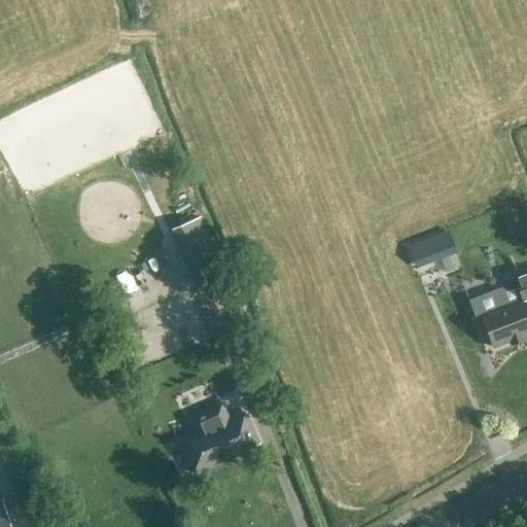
[(199,216),(171,229),(197,290),(225,278),(199,216)]
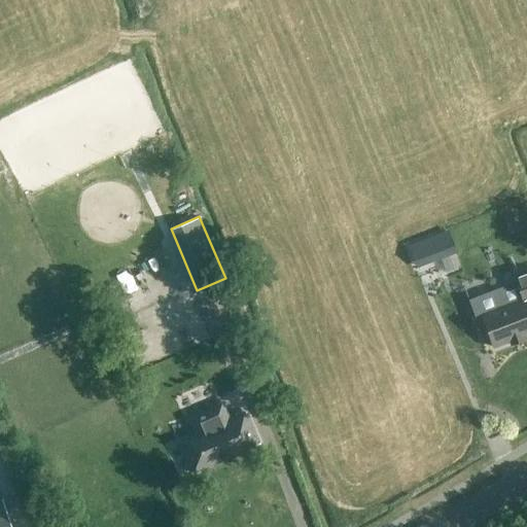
[(423,240),(431,262),(456,253),(448,231),(423,240)]
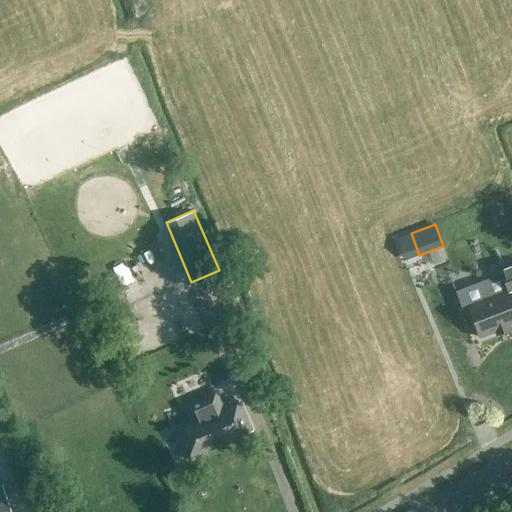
[(479,337),(511,324),(511,264),(499,269),(507,290),(467,306),(479,337)]
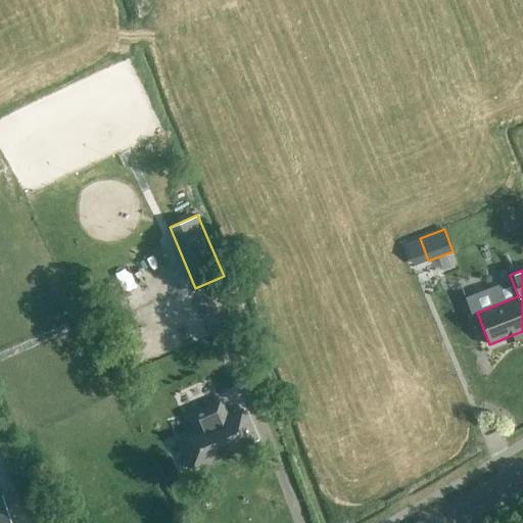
[(176,293),(179,306),(206,300),(203,287),(176,293)]
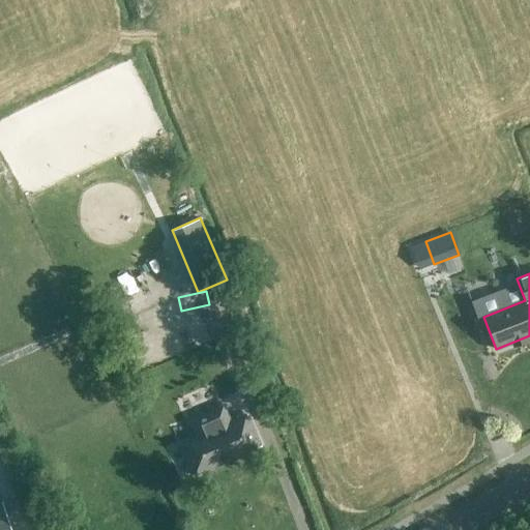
[(193,476),(260,446),(246,415),(229,422),(223,407),(189,420),(197,437),(179,444),(193,476)]
